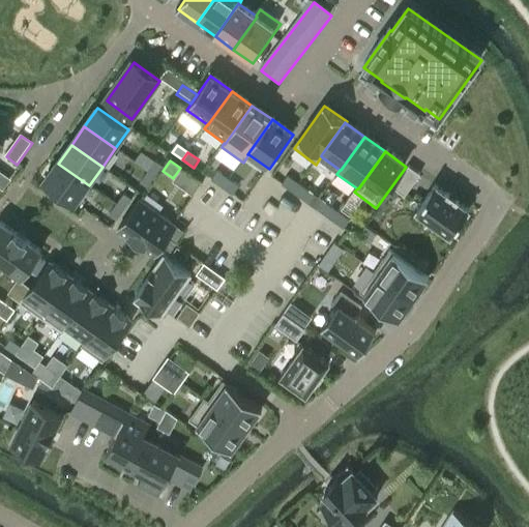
[(156,163),(149,173),(156,179),(164,168),(156,163)]
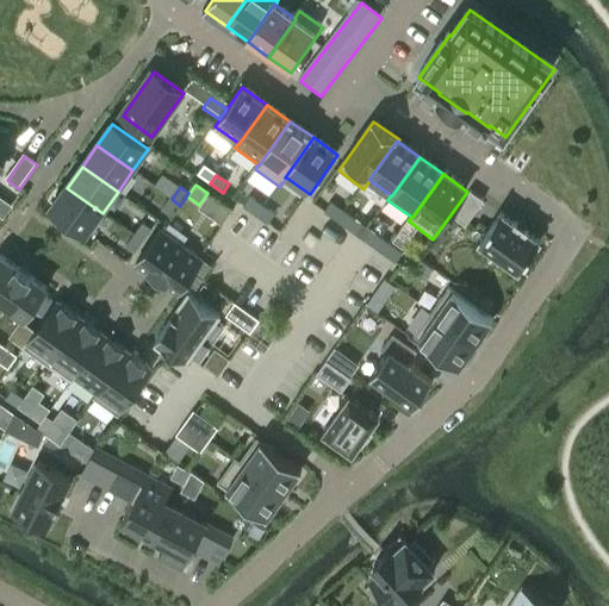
[(87,236),(103,213),(67,188),(51,210),(87,236)]
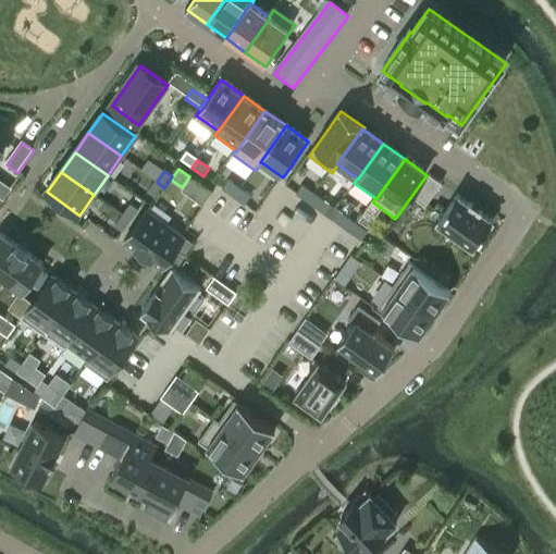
[(430,176),(414,199),(425,208),(442,185),(430,176)]
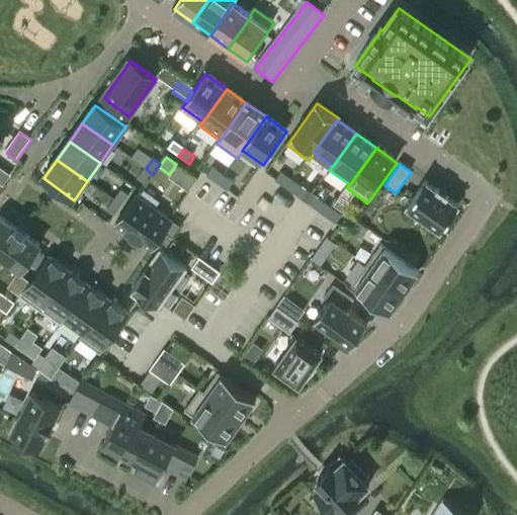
[(146,185),(153,175),(146,169),(138,180),(146,185)]
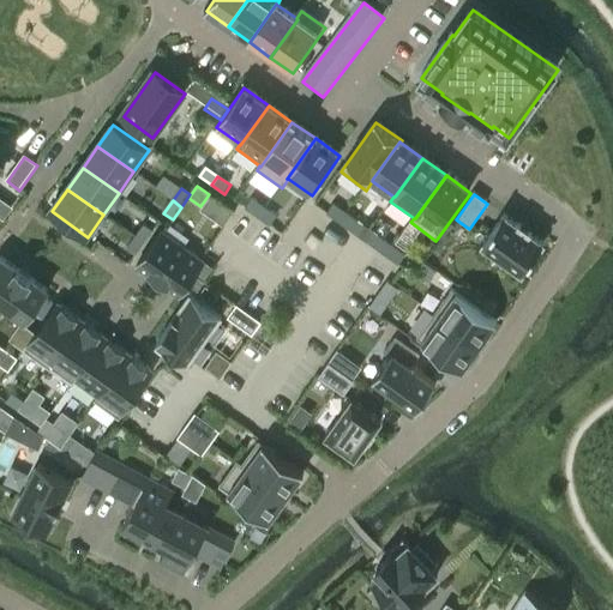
[(246,210),(258,218),(265,210),(252,200),(246,210)]
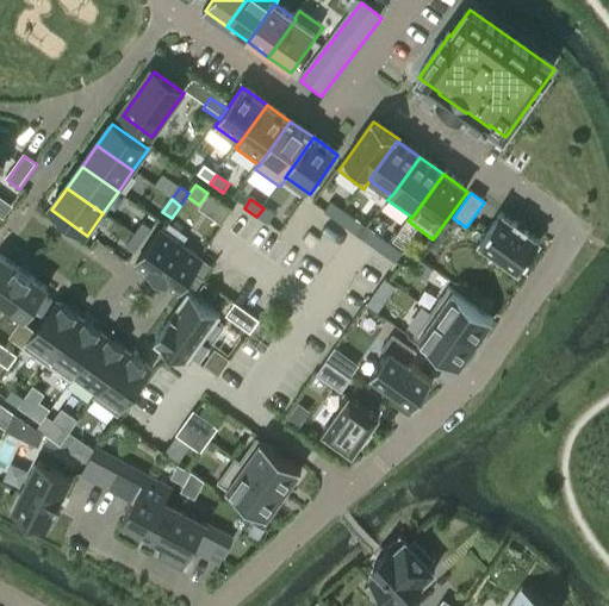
[(337,223),(345,213),(331,205),(325,213),(337,223)]
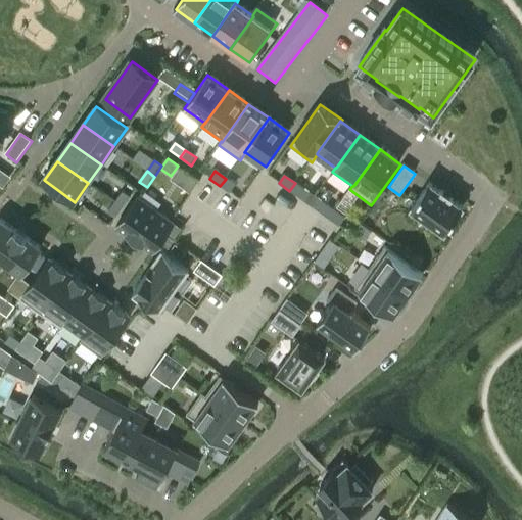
[(236,186),(226,179),(220,186),(231,193),(236,186)]
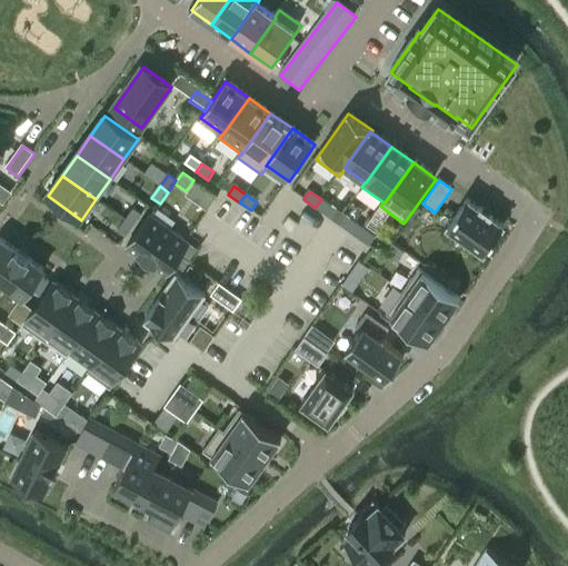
[(332,208),(321,199),(315,208),(327,216),(332,208)]
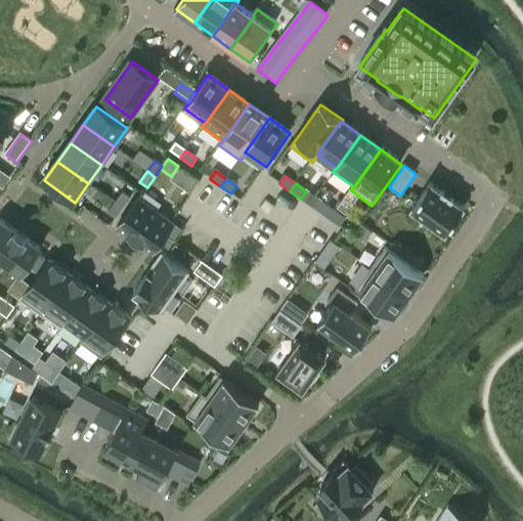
[(412,210),(446,234),(465,209),(452,200),(444,192),(443,193),(431,184),(412,210)]
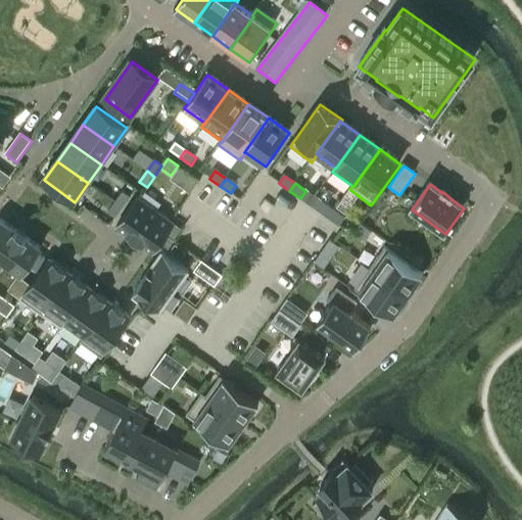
[(124,193),(116,203),(124,208),(131,198),(124,193)]
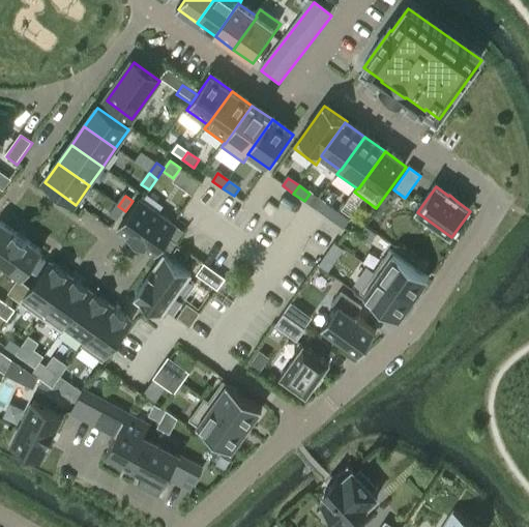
[(141,201),(119,231),(155,257),(164,246),(172,253),(177,244),(169,238),(177,227),(141,201)]
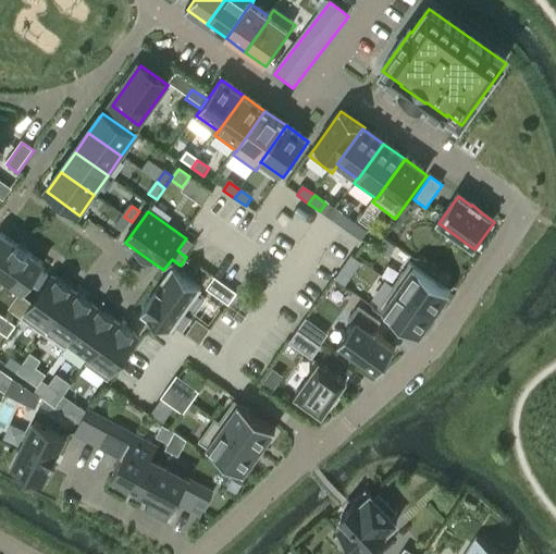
[(123,233),(132,222),(124,217),(115,228),(123,233)]
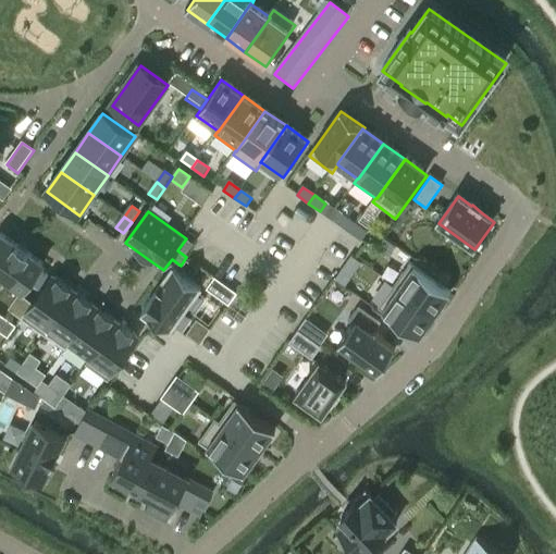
[(340,225),(350,234),(357,225),(345,218),(340,225)]
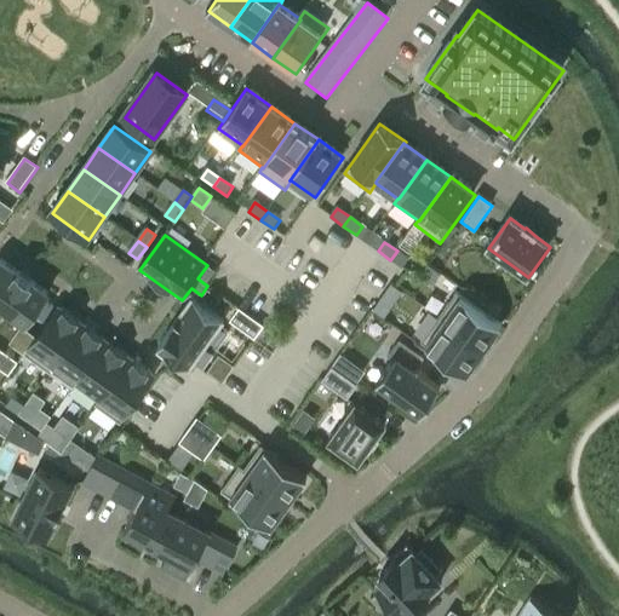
[(410,260),(397,251),(390,260),(403,269),(410,260)]
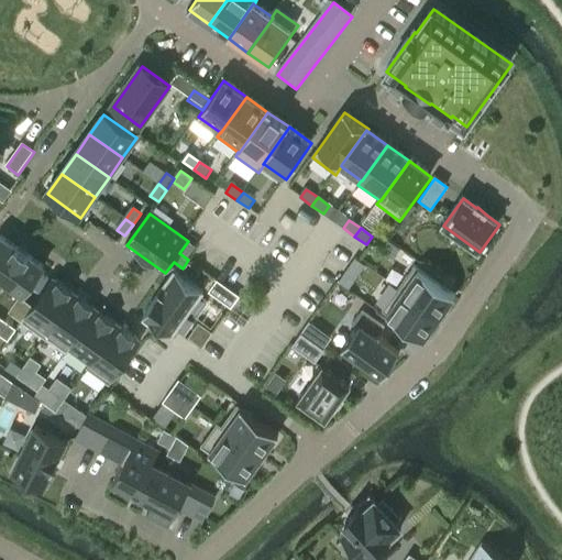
[(0,277),(25,296),(45,268),(2,238),(0,240),(0,277)]
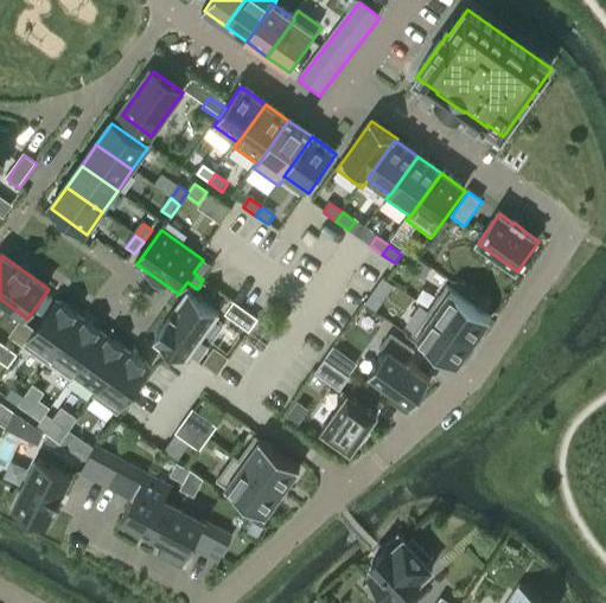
[(414,270),(426,278),(432,270),(420,262),(414,270)]
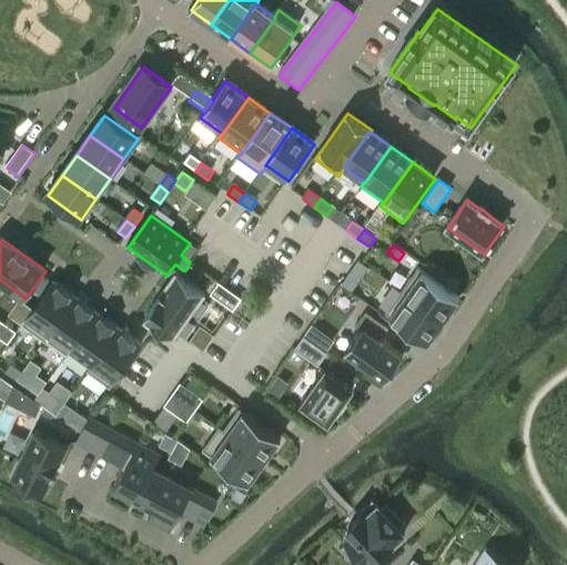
[(418,270),(403,292),(444,322),(461,300),(418,270)]
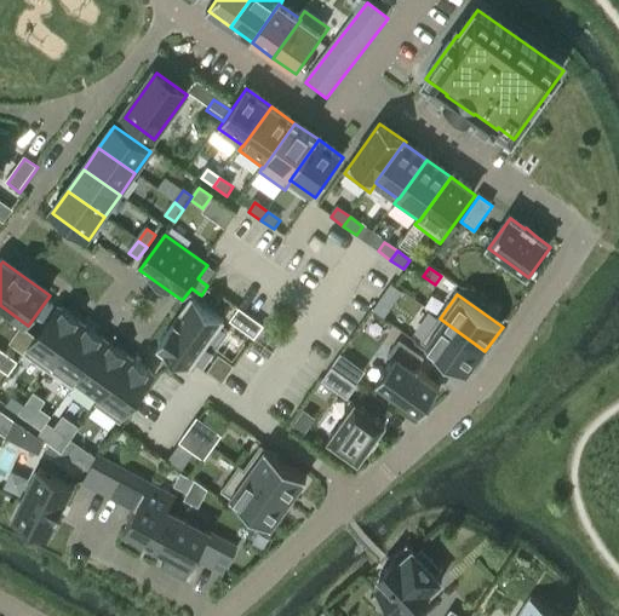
[(159,349),(190,370),(224,323),(193,301),(159,349)]
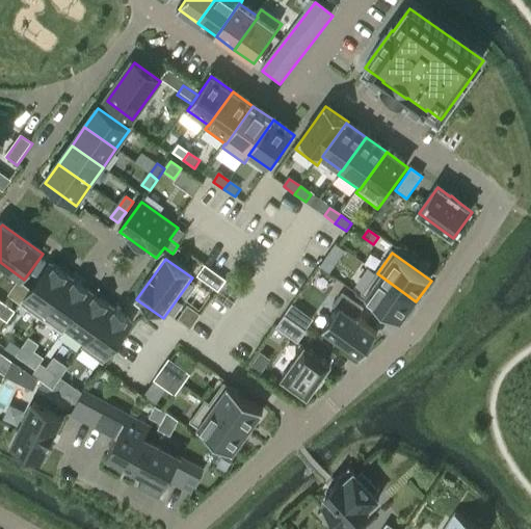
[(43,320),(72,279),(51,264),(22,306),(43,320)]
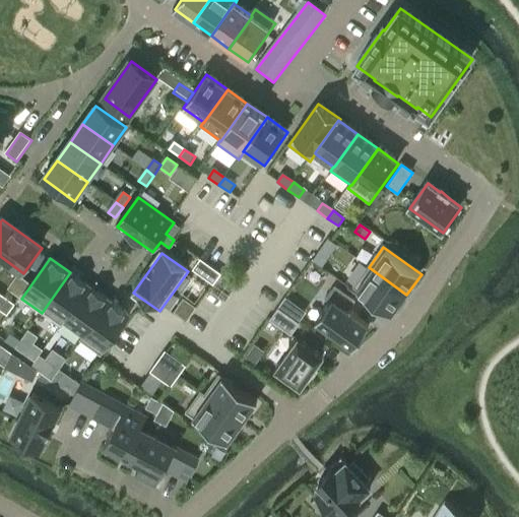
[(201,260),(193,271),(214,285),(221,275),(201,260)]
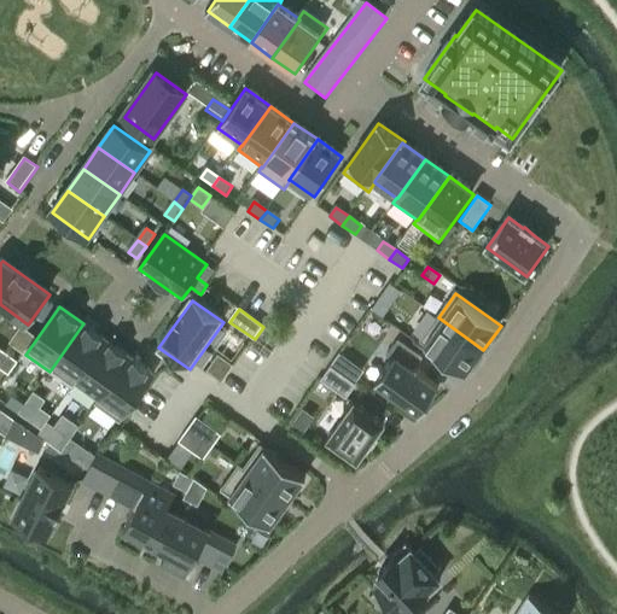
[(483,350),(438,317),(420,343),(466,375),(483,350)]
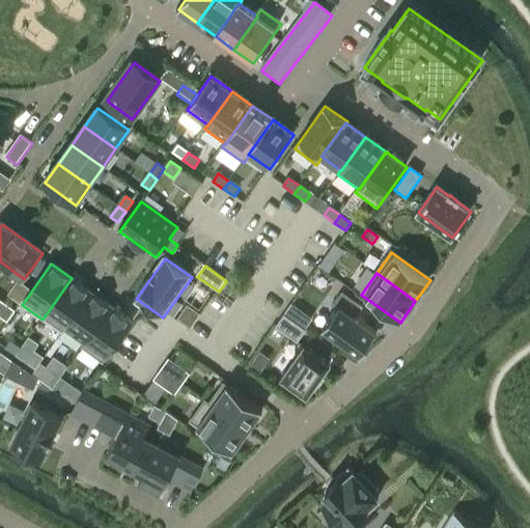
[(72,278),(43,320),(63,335),(66,331),(65,330),(92,293),(72,278)]
